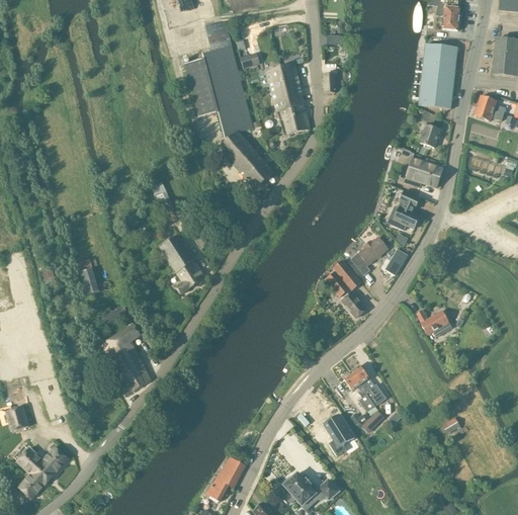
[(452,6),(452,0),(427,0),(427,3),(437,4),(436,14),(443,15),(442,17),(441,27),(457,29),(460,7),(452,6)]
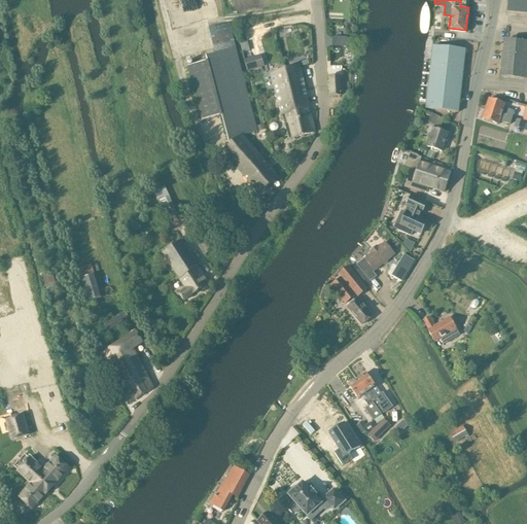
[(507,0),(506,10),(507,10),(526,11),(526,0),(507,0)]
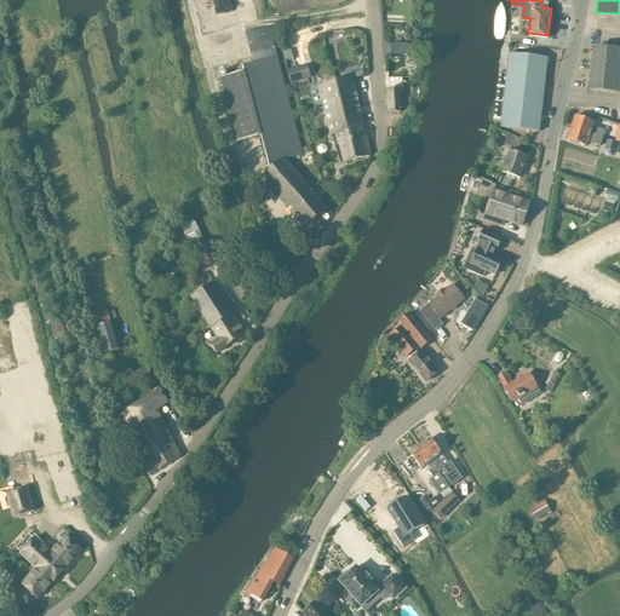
[(260,132),(270,168),(285,155),(303,151),(270,24),(245,30),(253,61),(242,63),(244,69),(220,75),(237,138),(260,132)]
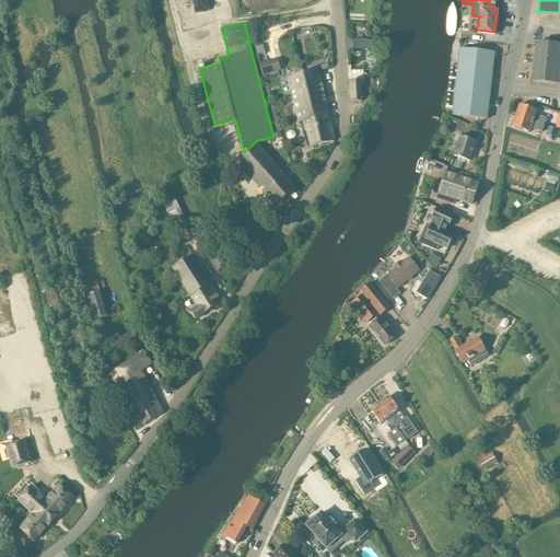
[(370,47),(370,37),(353,37),(352,46),(370,47)]
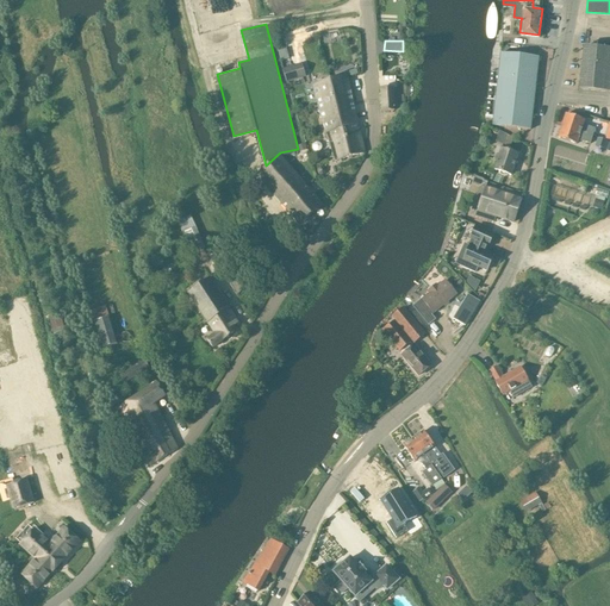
[(609,45),(583,43),(579,87),(609,89),(609,45)]
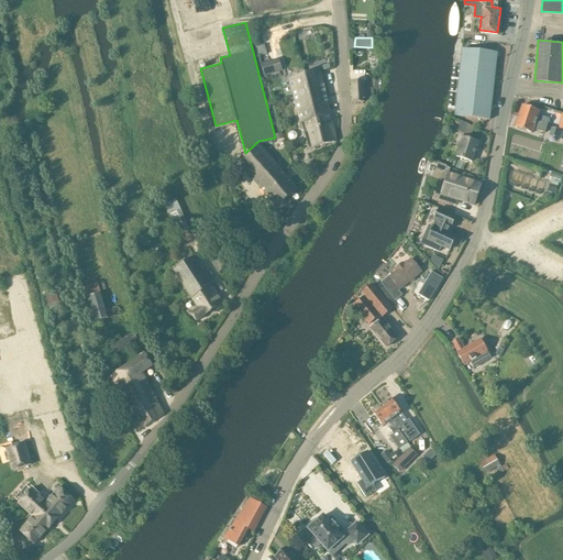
[(274,45),(257,51),(261,62),(264,74),(282,68),(278,56),(274,45)]
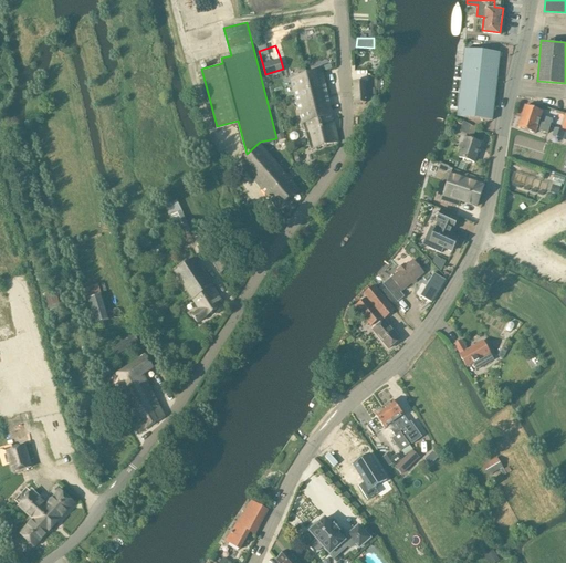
[(464,47),(457,114),(492,117),(500,51),(464,47)]
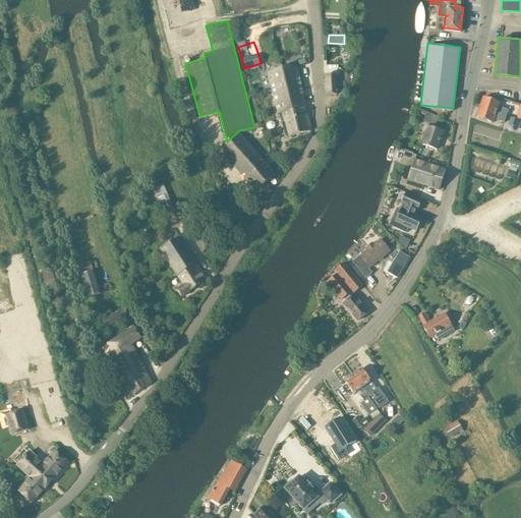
[(287,90),(301,85),(295,63),(281,66),(287,90)]
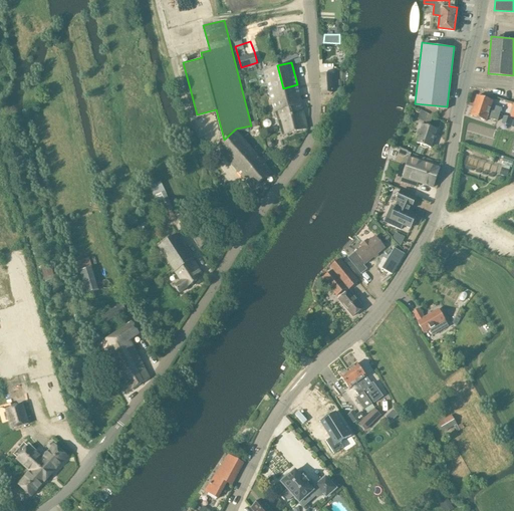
[(263,69),(271,99),(281,96),(282,93),(281,89),(283,88),(277,65),(263,69)]
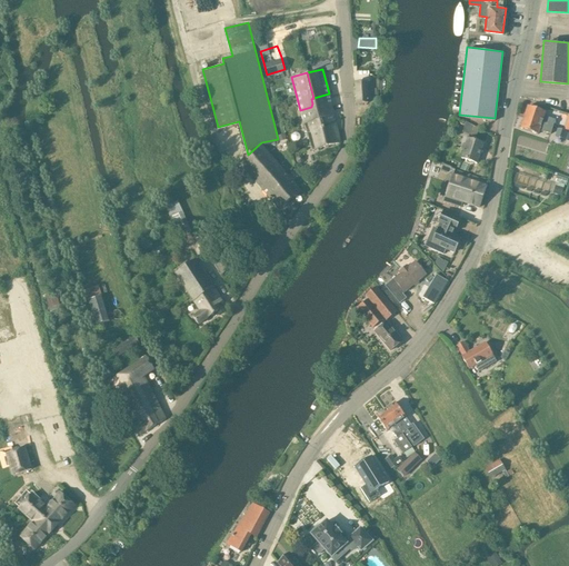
[(355,80),(356,101),(369,101),(367,79),(355,80)]
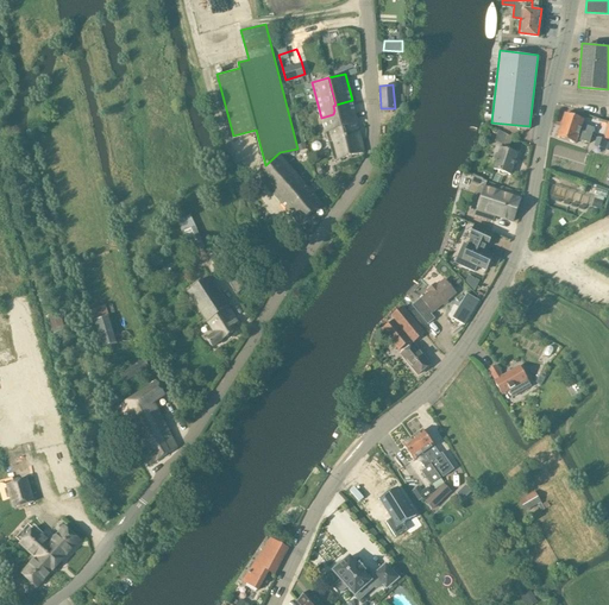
[(358,123),(352,100),(336,105),(333,106),(334,111),(333,114),(321,118),(325,131),(326,131),(357,123),(358,123)]
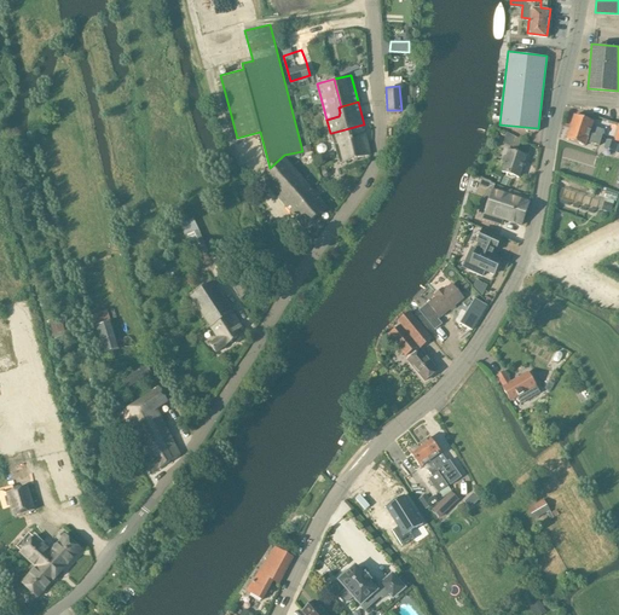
[(570,125),(602,134),(605,128),(591,123),(593,119),(574,112),(570,125)]
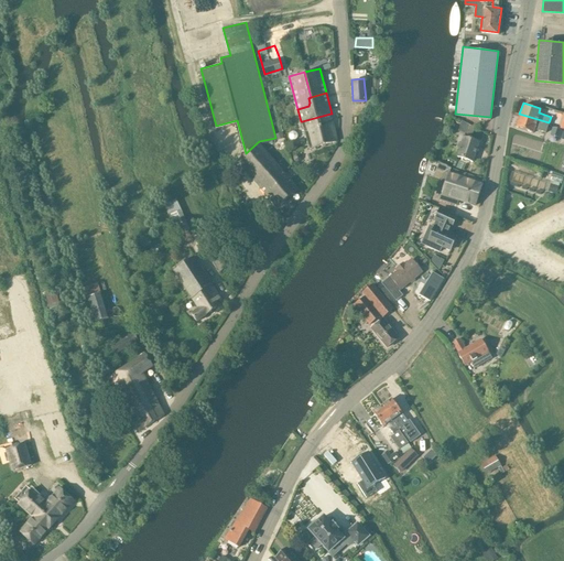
[(331,114),(302,121),(310,147),(312,147),(337,139),(331,114)]
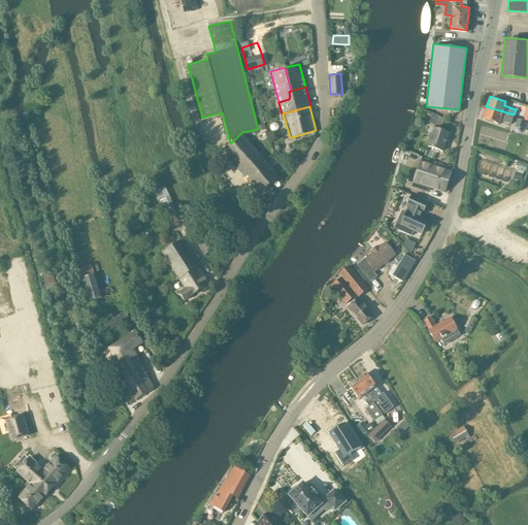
[(510,122),(514,115),(486,106),(483,117),(499,122),(500,119),(510,122)]
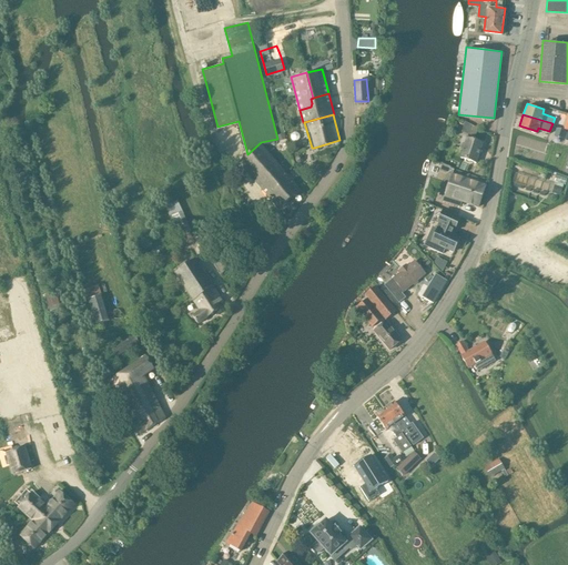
[(566,129),(556,125),(554,133),(563,137),(566,129)]
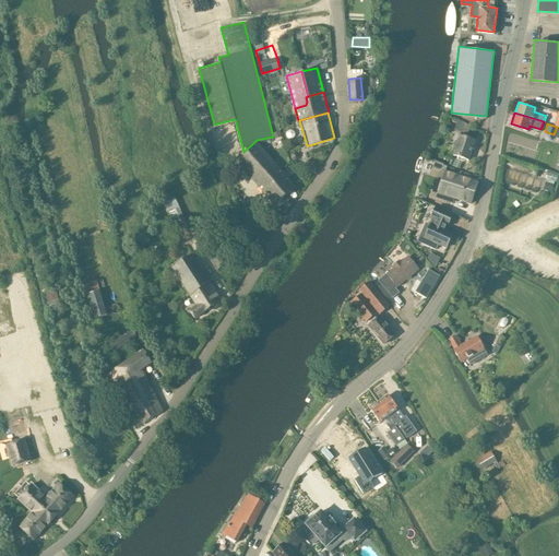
[(460,132),(458,139),(453,152),(468,157),(475,138),(460,132)]
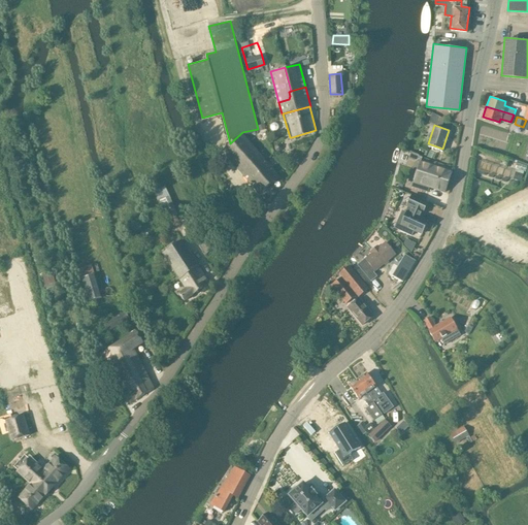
[(261,154),(242,132),(230,143),(224,149),(241,170),(261,154)]
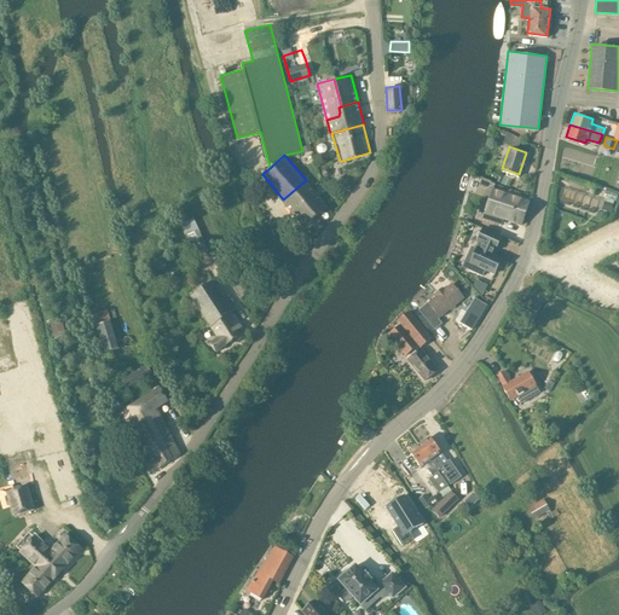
[(327,204),(306,180),(283,199),(304,224),(327,204)]
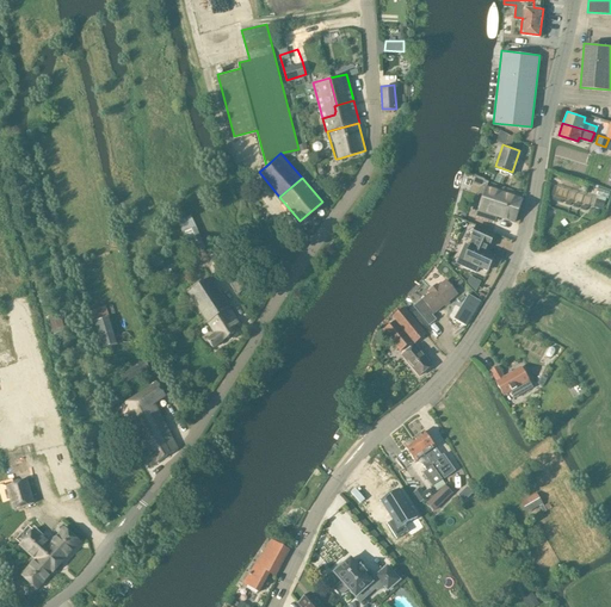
[(486,185),(476,214),(495,220),(497,214),(514,220),(523,197),(486,184),(486,185)]
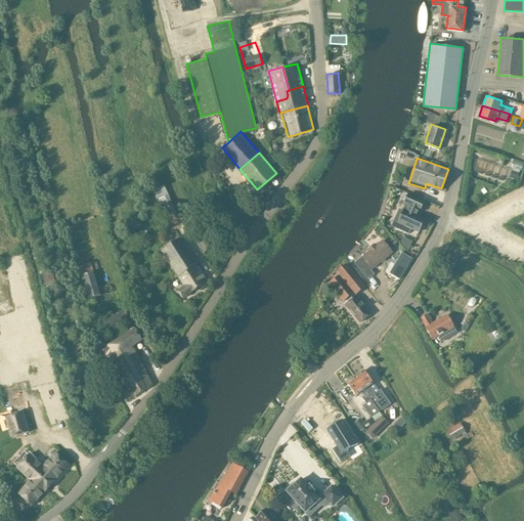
[(511,168),(509,175),(519,178),(520,174),(518,173),(519,171),(511,168)]
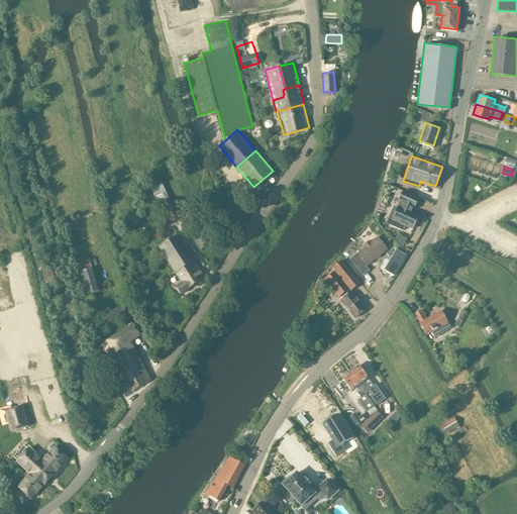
[(174,208),(162,181),(150,185),(163,213),(174,208)]
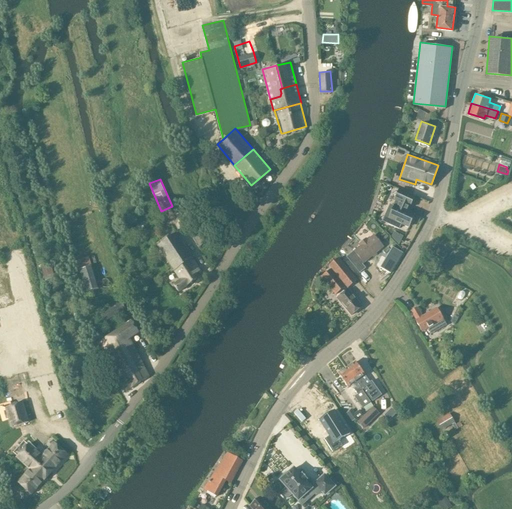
[(408,209),(415,194),(399,187),(394,198),(395,199),(393,203),(390,202),(382,219),(399,227),(401,222),(409,226),(415,212),(408,209)]
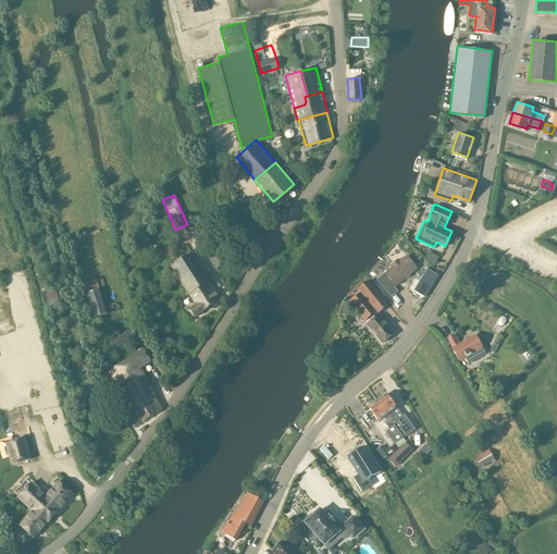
[(210,255),(217,267),(226,260),(219,249),(210,255)]
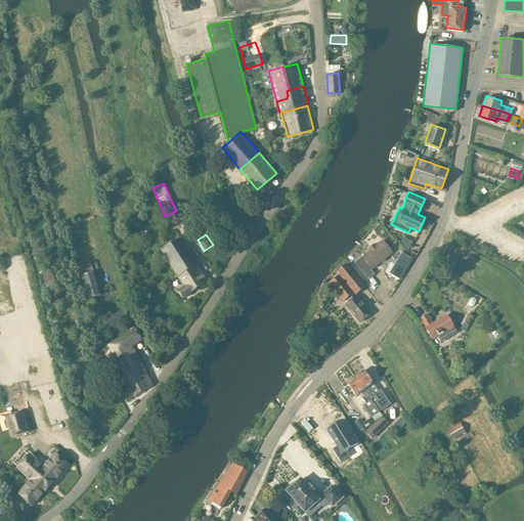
[(403,235),(401,241),(408,249),(412,240),(403,235)]
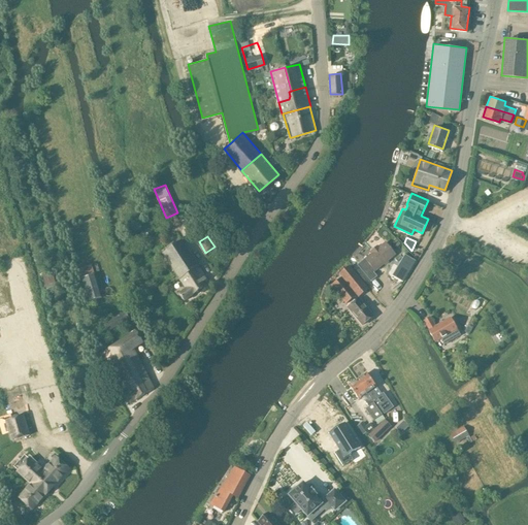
[(189,265),(196,260),(182,238),(162,251),(179,276),(191,268),(189,265)]
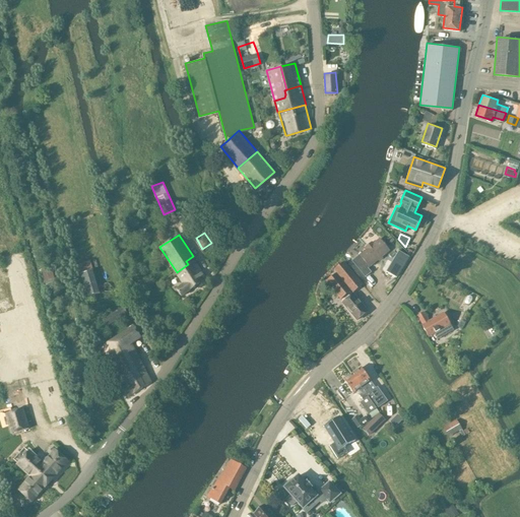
[(360,253),(352,259),(365,274),(371,269),(368,265),(369,264),(370,264),(378,257),(379,258),(383,256),(382,255),(389,248),(379,237),(373,241),(372,240),(366,246),(367,247),(360,253)]
